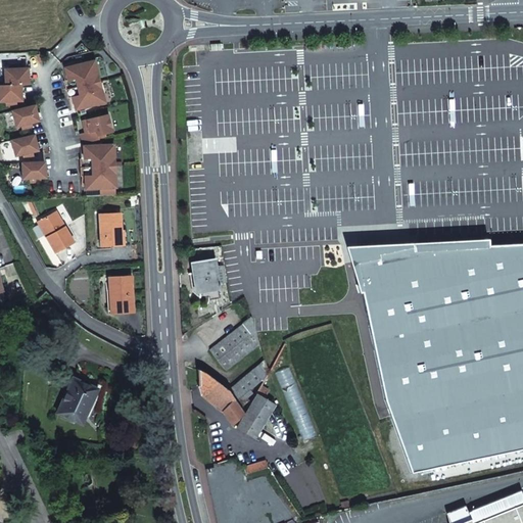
[(93,60),(63,68),(66,81),(63,82),(67,99),(72,98),(75,110),(104,103),(93,60)]
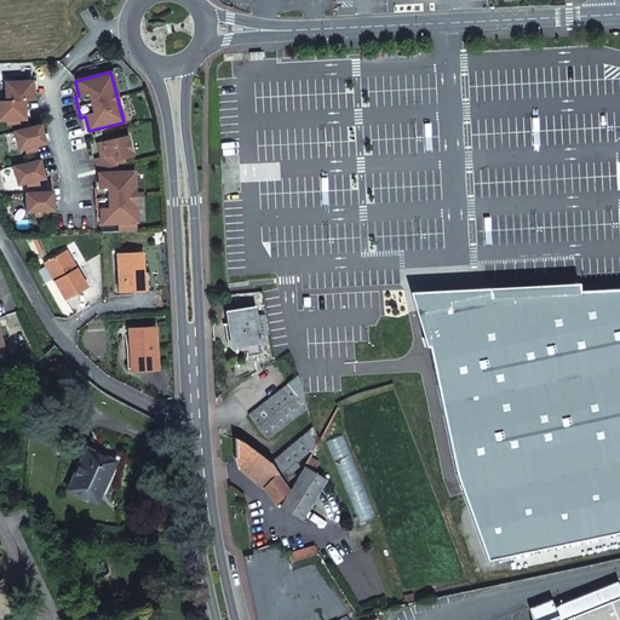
[(5,102),(0,102),(0,121),(6,121),(12,125),(17,121),(26,121),(24,102),(34,101),(32,81),(23,81),(23,78),(12,78),(12,82),(4,82),(5,102)]
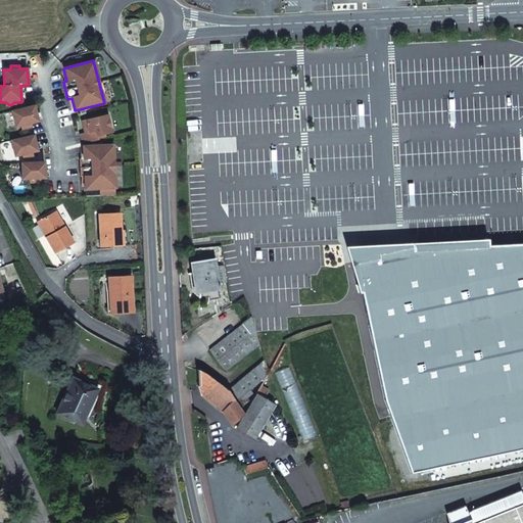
[(34,105),(11,111),(15,128),(22,126),(28,128),(31,124),(38,122),(34,105)]
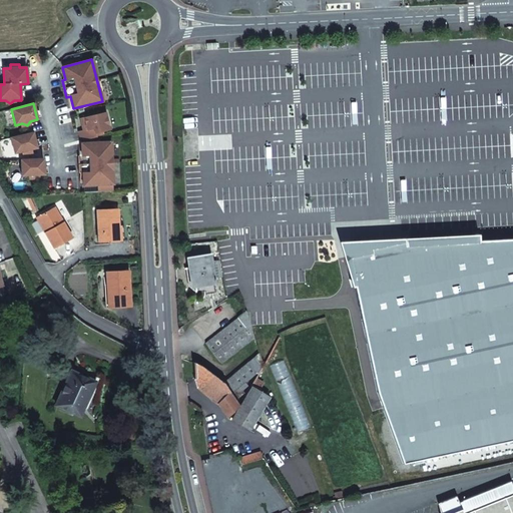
[(106,113),(84,118),(86,124),(82,125),(83,131),(78,132),(80,141),(96,137),(95,134),(110,131),(106,113)]
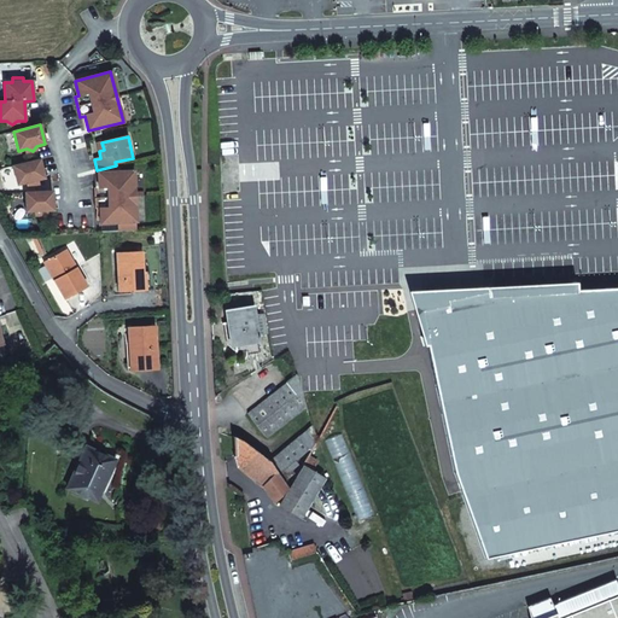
[(40,159),(13,167),(18,185),(27,184),(33,186),(35,181),(45,179),(40,159)]
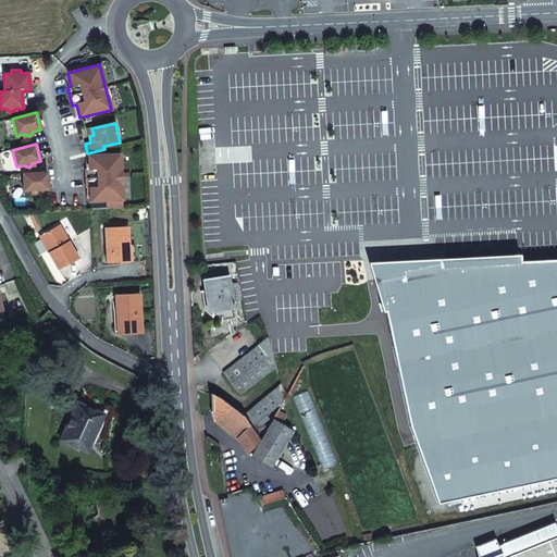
[(121,153),(88,156),(89,169),(85,170),(86,188),(89,188),(90,201),(106,201),(123,200),(121,153)]
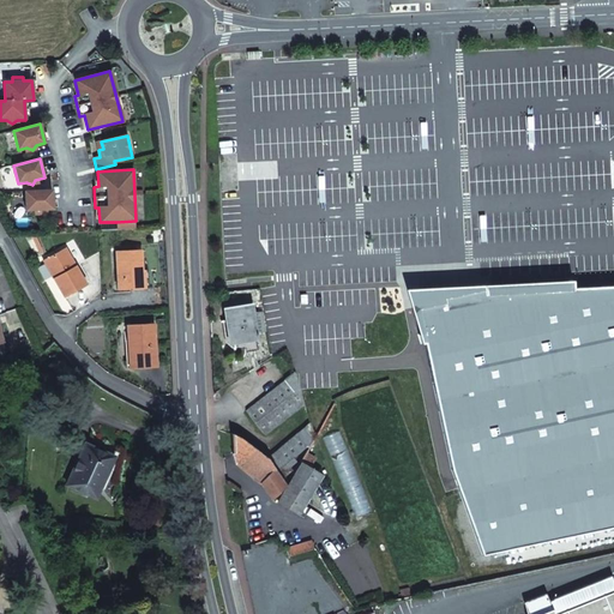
[(52,190),(25,192),(26,211),(35,210),(40,215),(44,210),(53,209),(52,190)]
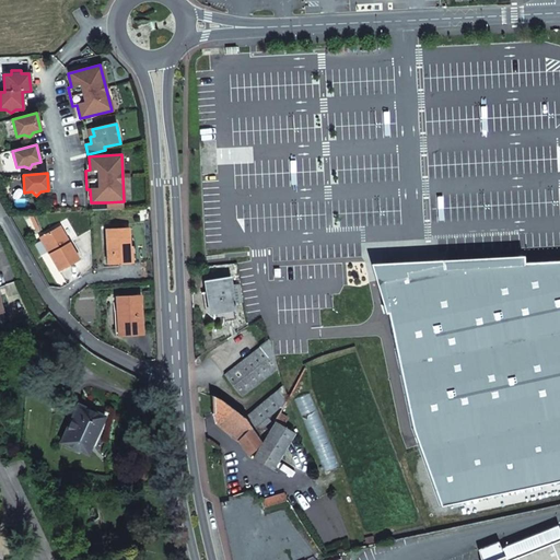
[(53,253),(49,254),(59,270),(79,259),(60,226),(43,236),(53,253)]
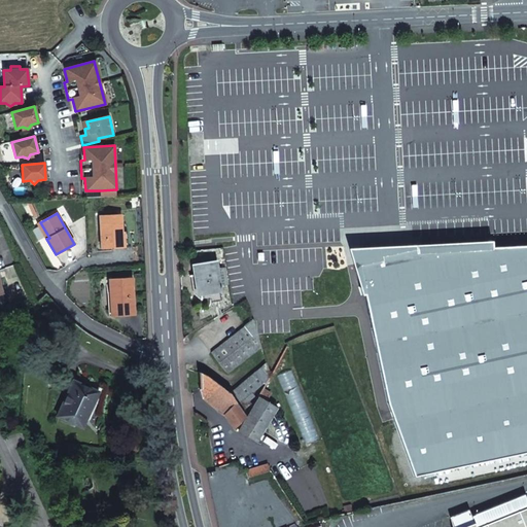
[(123,247),(123,233),(121,214),(99,216),(101,248),(123,247)]
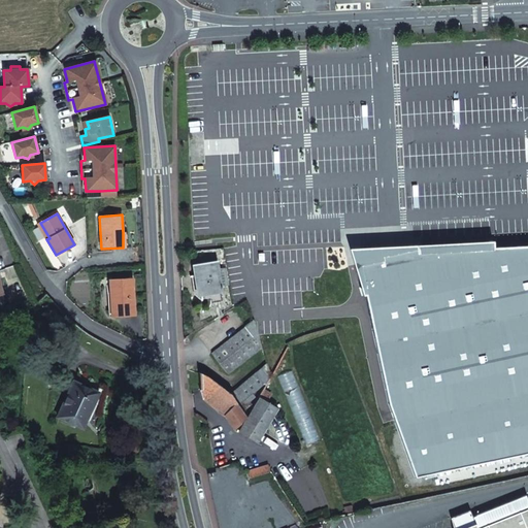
[(38,225),(46,239),(50,238),(40,223),(38,225)]
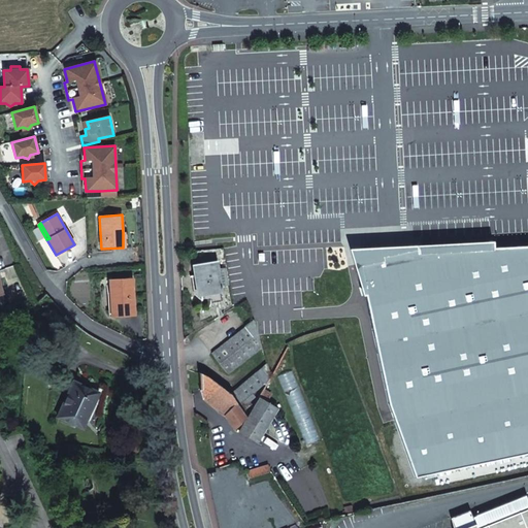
[(527,245),(492,248),(492,241),(347,249),(360,295),(363,294),(385,403),(411,479),(527,454),(527,245)]
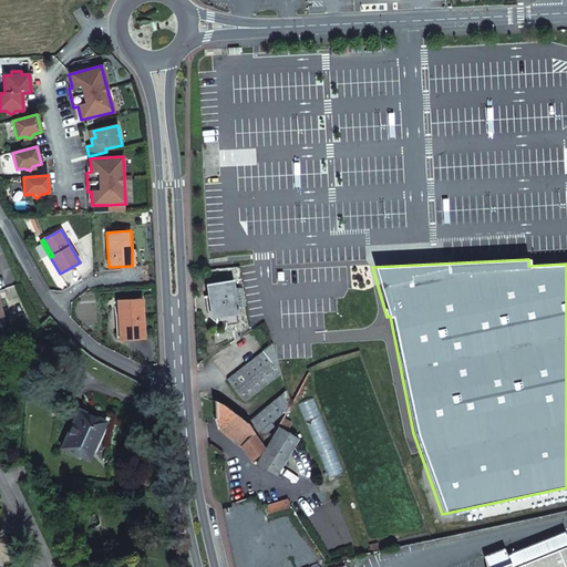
[(207,284),(212,315),(218,315),(219,320),(226,319),(227,325),(238,323),(236,307),(245,306),(241,287),(233,288),(232,280),(207,284)]
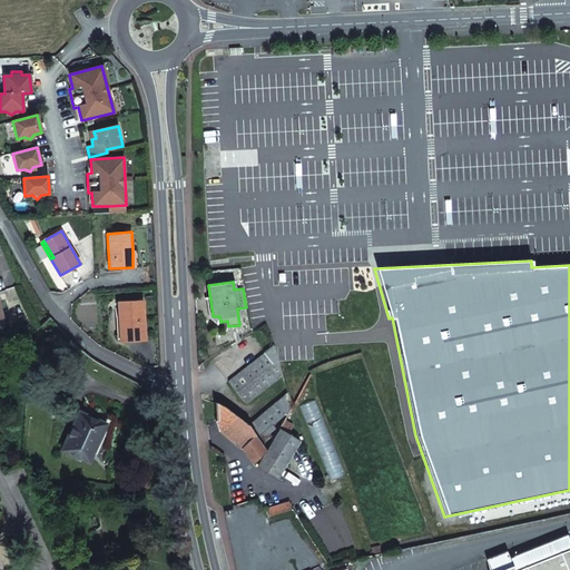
[(118,302),(119,316),(120,333),(130,332),(130,342),(145,341),(143,301),(118,302)]
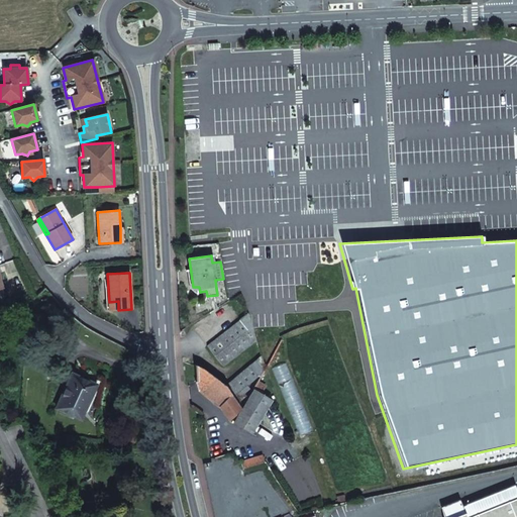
[(109,302),(108,287),(105,287),(107,310),(118,310),(118,301),(109,302)]
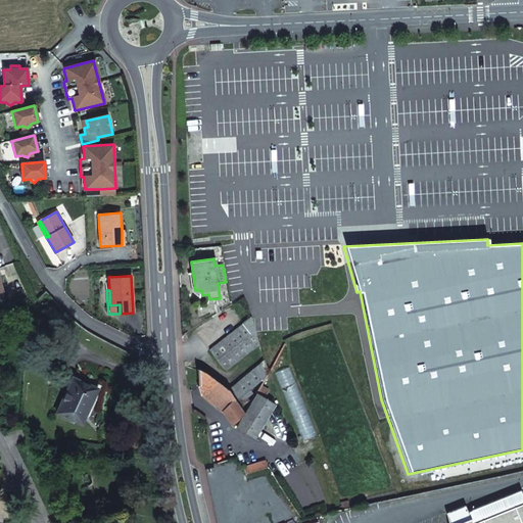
[(259,343),(251,317),(210,349),(227,370),(259,343)]
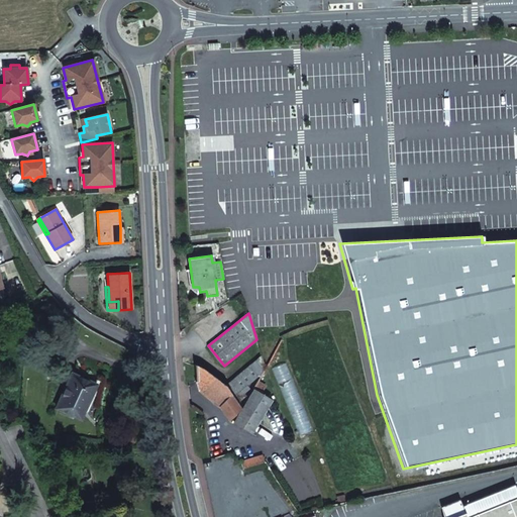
[(261,374),(265,365),(262,354),(227,385),(241,401),(247,396),(245,393),(250,388),(248,385),(261,374)]
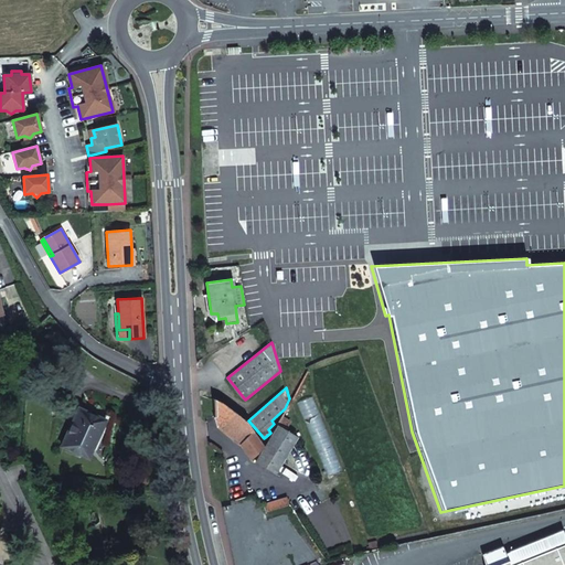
[(213,398),(213,417),(216,425),(241,444),(251,457),(264,445),(246,420),(222,402),(213,398)]
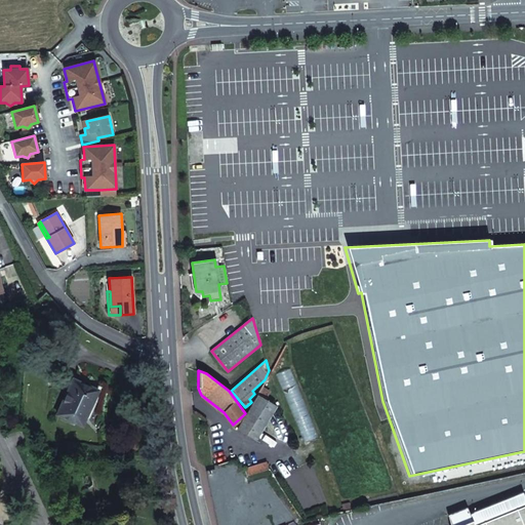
[(70,387),(57,414),(74,421),(81,406),(89,409),(98,391),(77,381),(73,389),(70,387)]
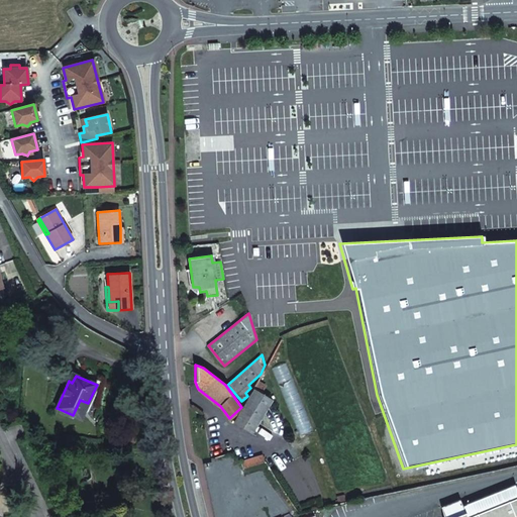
[(252,388),(242,408),(242,409),(234,423),(251,433),(272,400),(252,388)]
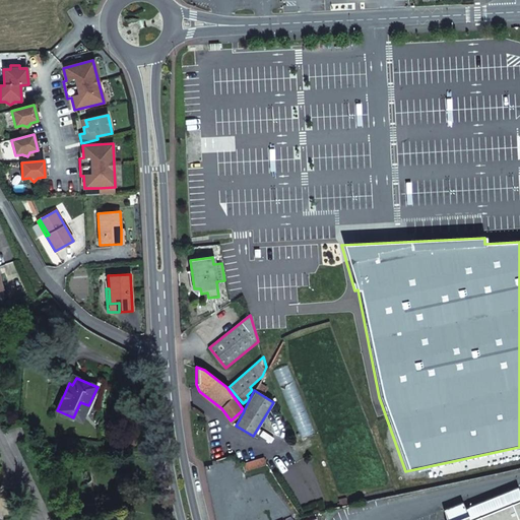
[(80,402),(73,417),(81,421),(88,405),(80,402)]
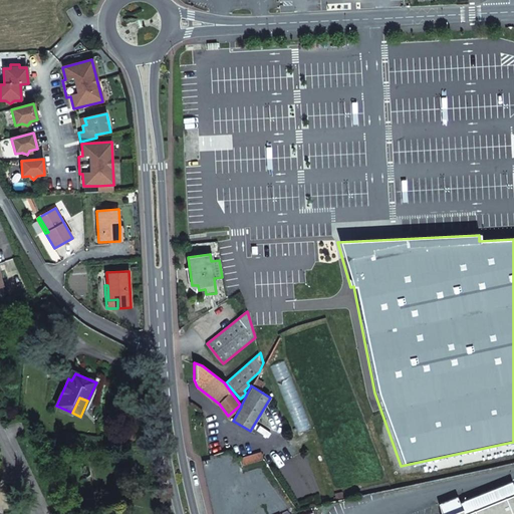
[(240,458),(243,465),(263,459),(261,452),(240,458)]
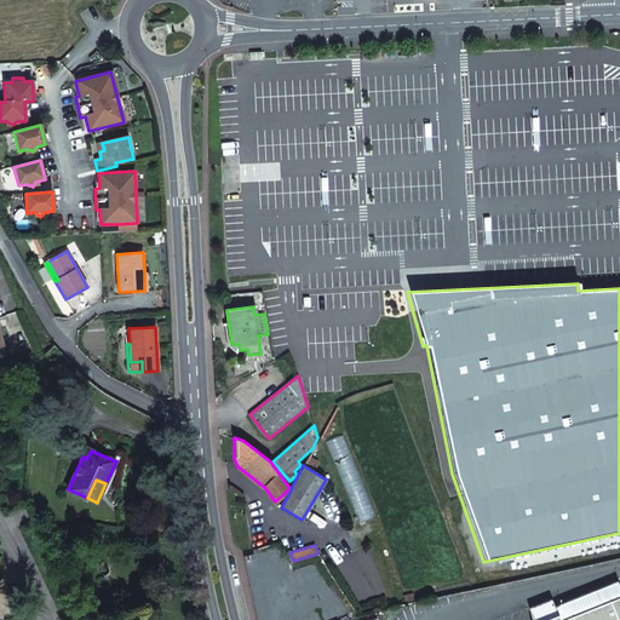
[(619,619),(619,587),(616,580),(557,604),(558,606),(554,607),(557,615),(543,619),(619,619)]
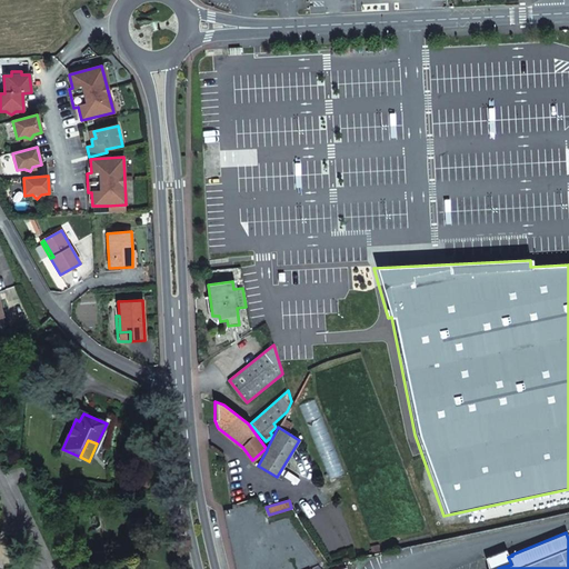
[(498,568),(511,565),(508,557),(505,549),(487,557),(491,568),(498,568)]
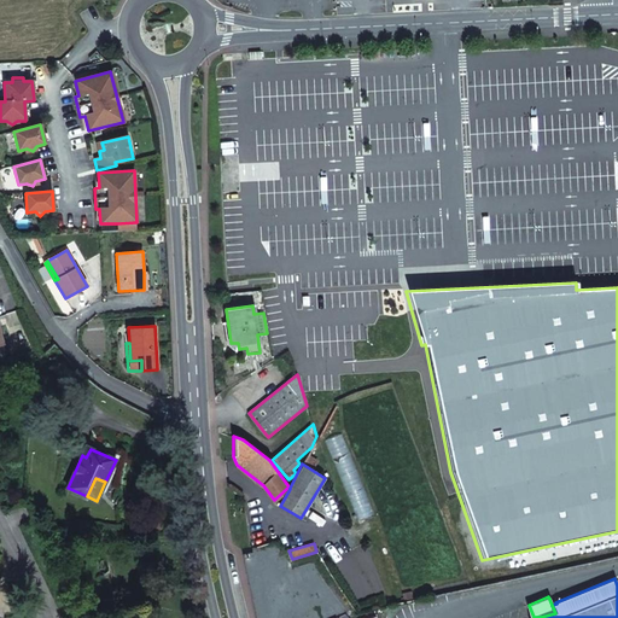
All buildings are outlined.
